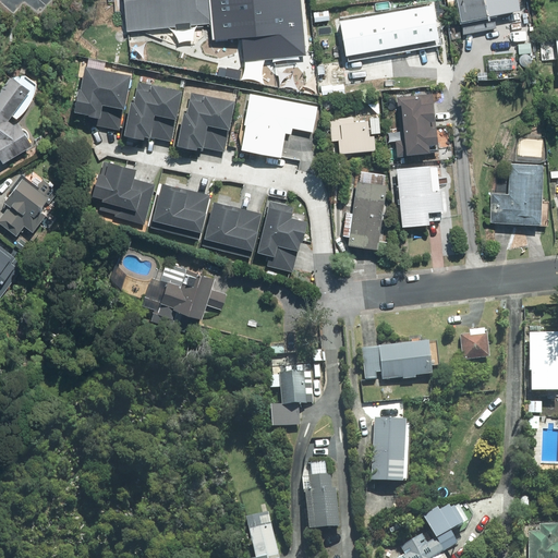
[(123,0),(126,29),(208,23),(206,0),(123,0)]
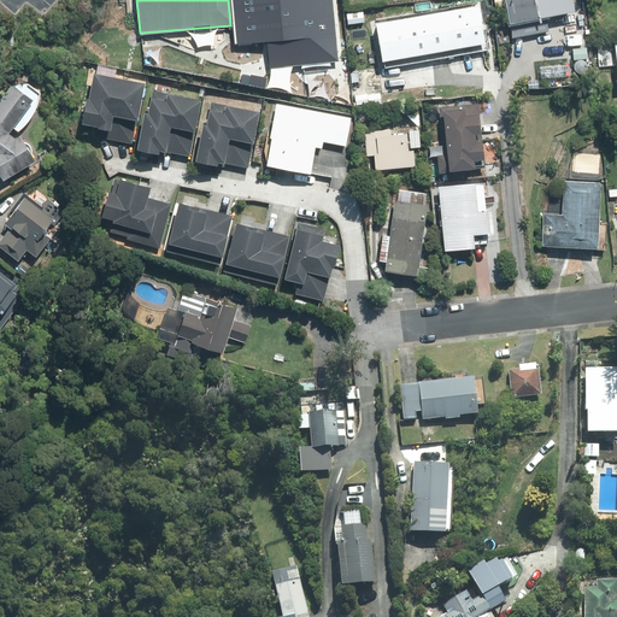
[(228,0),(230,25),(233,42),(269,39),(271,65),(340,59),(333,0),(228,0)]
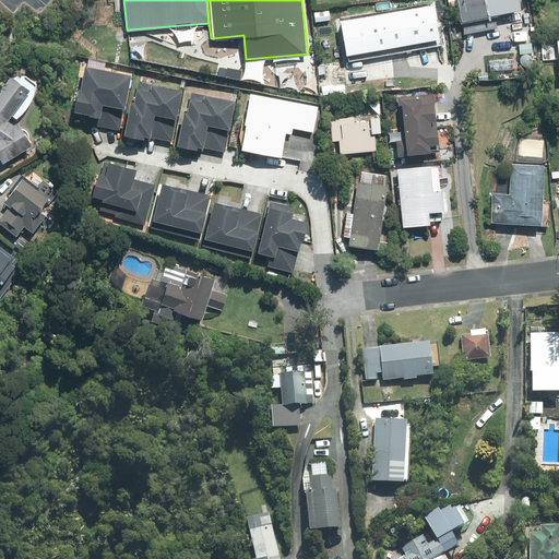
[(510,19),(509,11),(518,10),(515,0),(454,0),(459,21),(463,20),(463,34),(495,28),(492,14),(497,13),(498,22),(510,19)]
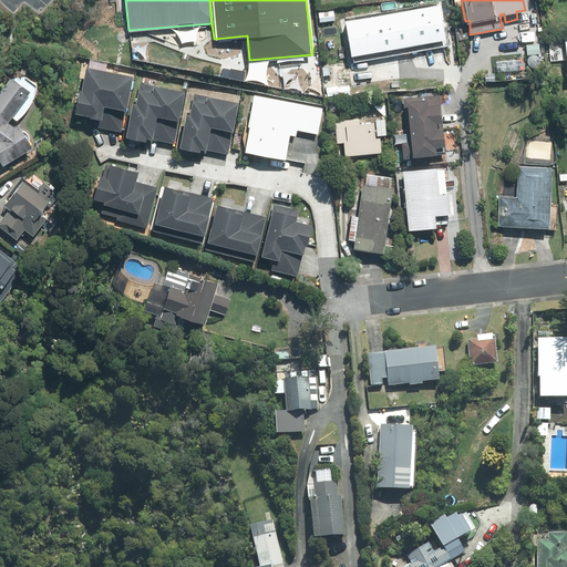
[(348,55),(412,45),(405,10),(342,20),(348,55)]
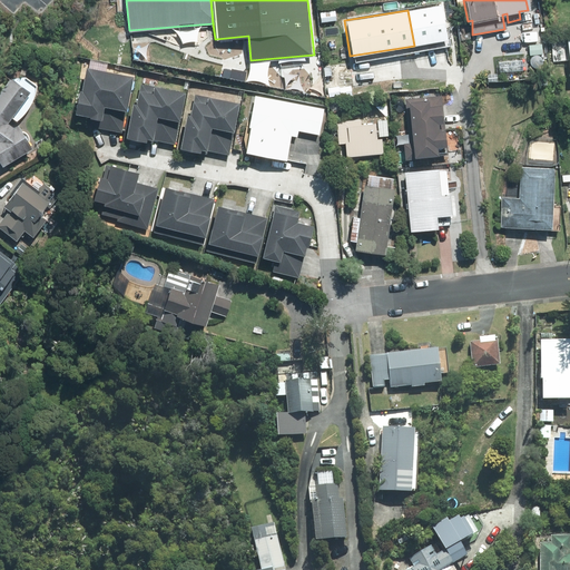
[(129,76),(80,66),(76,90),(74,90),(69,101),(67,112),(84,116),(84,117),(96,120),(96,117),(97,118),(99,106),(121,110),(129,76)]
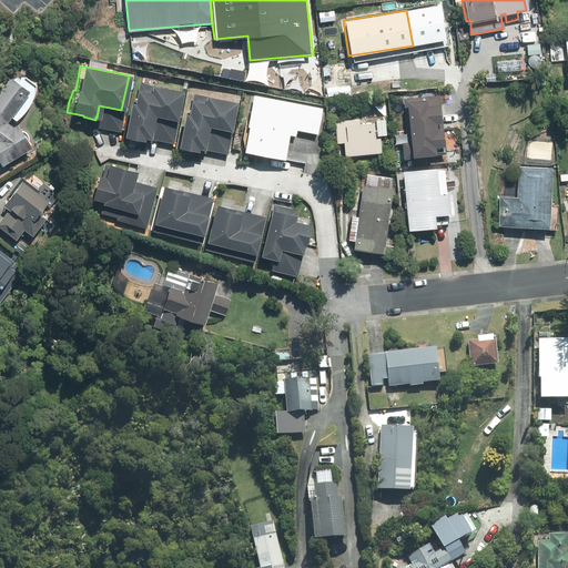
[(36,84),(26,77),(17,77),(13,81),(9,78),(0,89),(0,164),(29,146),(14,123),(10,125),(4,122),(9,115),(14,120),(20,114),(27,107),(30,100),(33,92),(36,84)]
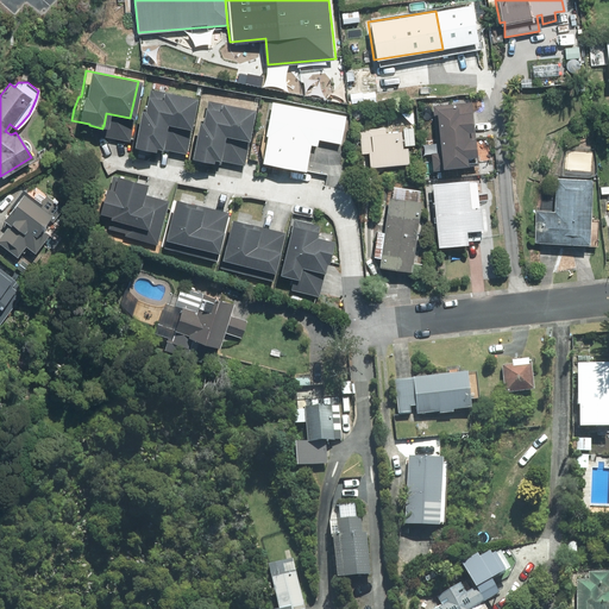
[(184,129),(192,98),(148,88),(146,98),(143,96),(139,110),(136,110),(127,146),(159,152),(161,149),(182,154),(188,130),(184,129)]
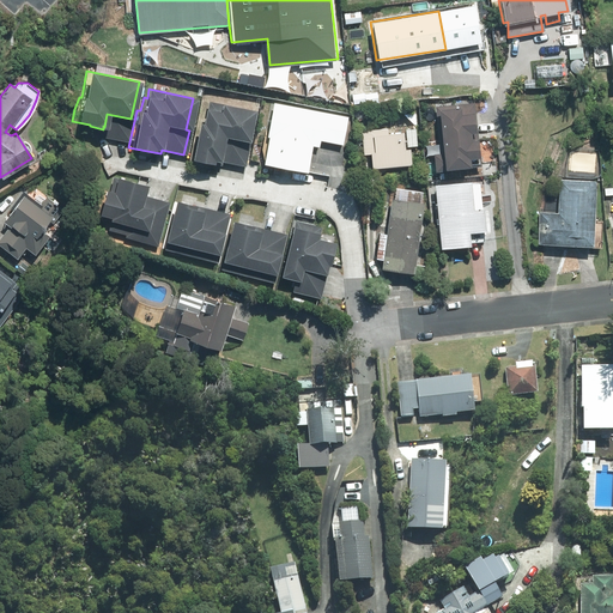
[(244,140),(252,110),(206,101),(205,109),(201,108),(198,123),(195,122),(188,159),(219,165),(220,162),(243,165),(249,143),(244,140)]
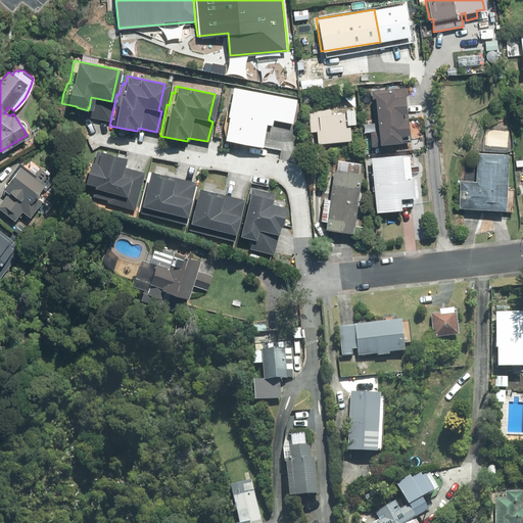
[(292,122),(296,101),(234,88),(229,115),(230,115),(225,138),(260,146),(265,123),(270,125),(272,117),(292,122)]
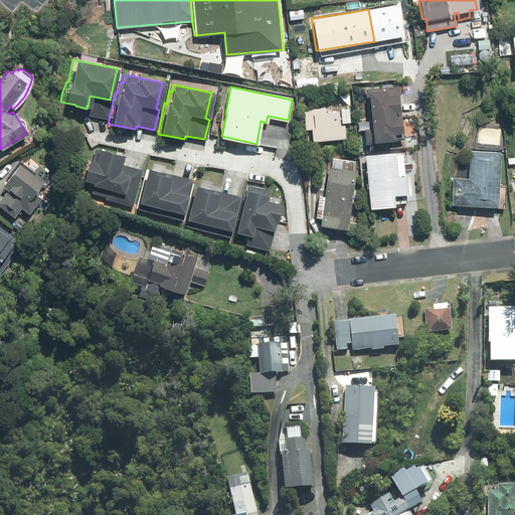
[(397,87),(364,90),(368,142),(390,140),(390,139),(401,138),(397,87)]
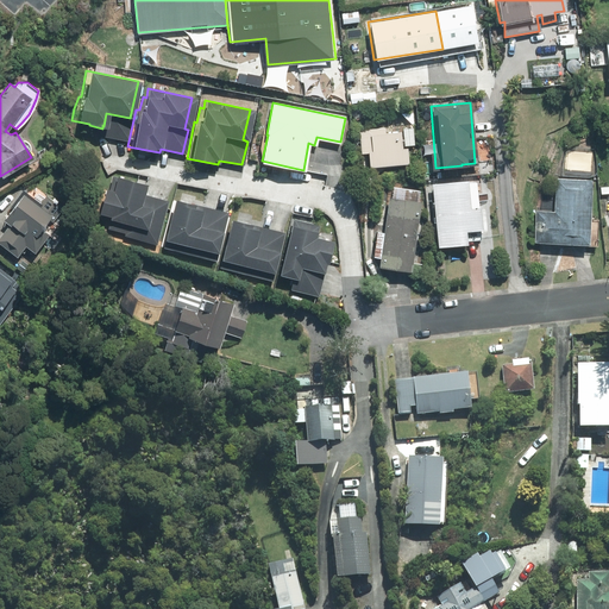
[(412,124),(412,112),(401,112),(402,124),(412,124)]
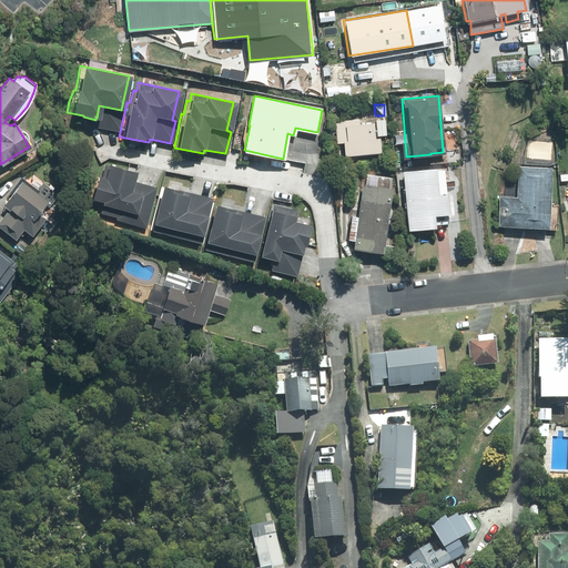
[(357,119),(333,121),(334,142),(341,142),(342,155),(379,152),(378,138),(373,139),(372,122),(357,123),(357,119)]
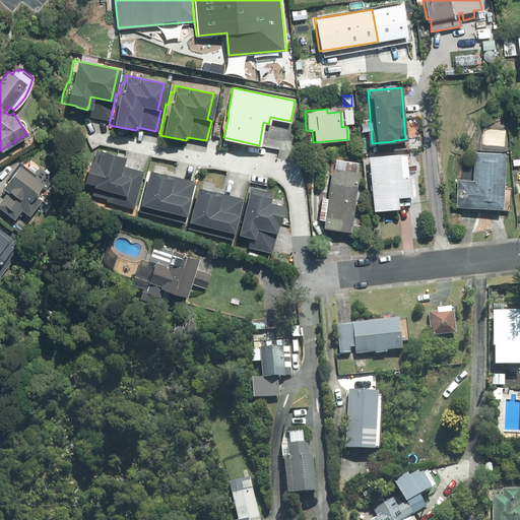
[(353,124),(352,109),(343,110),(344,124),(353,124)]
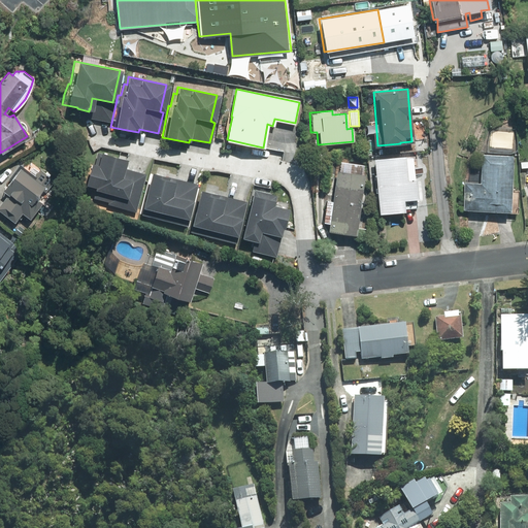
[(121,167),(124,159),(96,152),(92,165),(87,163),(77,195),(133,212),(143,174),(121,167)]
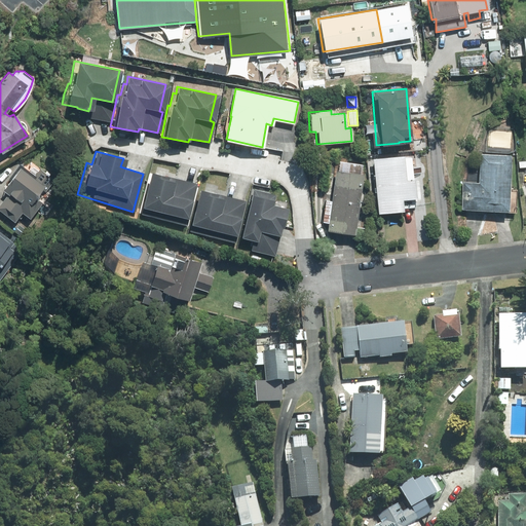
[(461,209),(506,211),(510,155),(480,153),(479,182),(462,181),(461,209)]
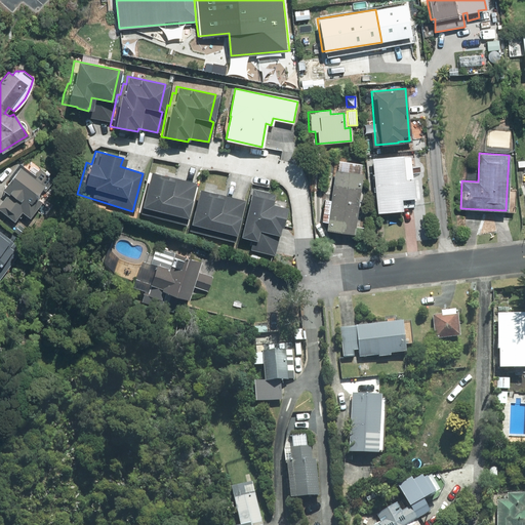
[(414,206),(409,157),(403,158),(403,155),(370,158),(375,212),(400,210),(400,207),(414,206)]
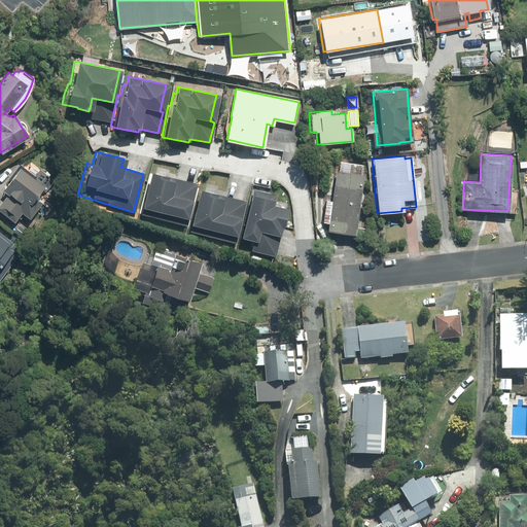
[(30,218),(42,203),(38,200),(54,179),(40,169),(35,176),(20,164),(10,175),(12,176),(1,189),(7,194),(0,203),(0,211),(13,222),(22,212),(30,218)]
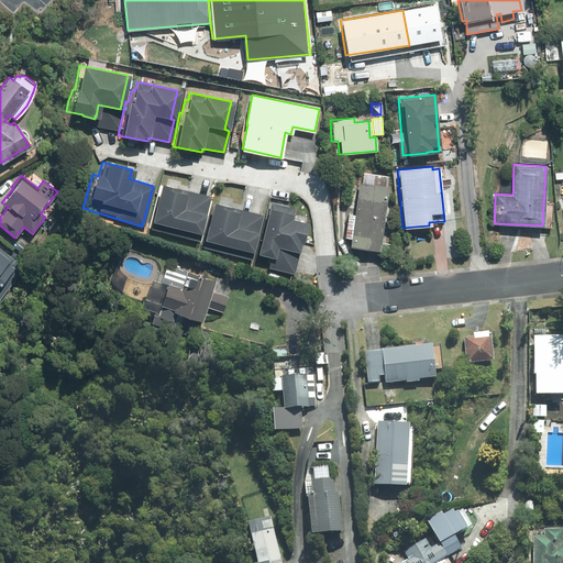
[(209,197),(157,183),(147,221),(148,221),(147,229),(197,241),(209,197)]
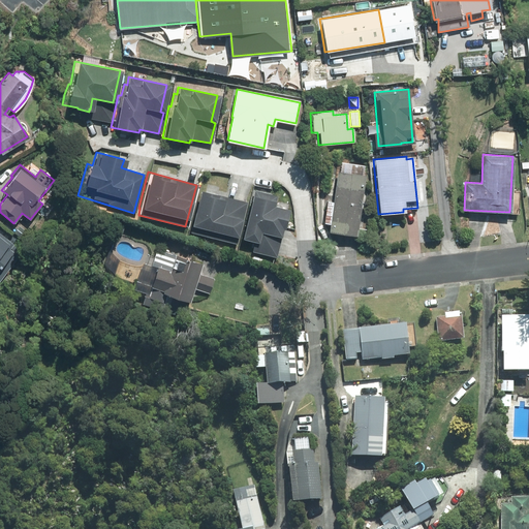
[(358,218),(365,176),(337,172),(332,203),(327,201),(322,223),(328,224),(327,231),(354,236),(356,228),(365,229),(367,219),(358,218)]
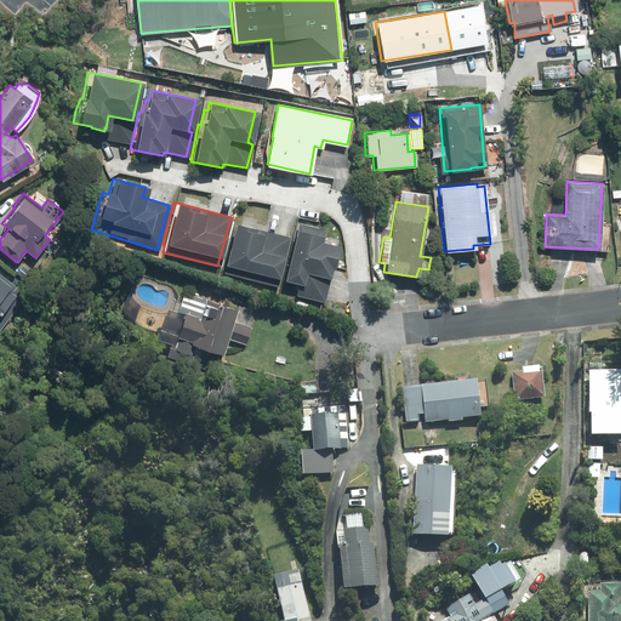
[(288,238),(231,223),(220,265),(222,266),(220,273),(274,285),(288,238)]
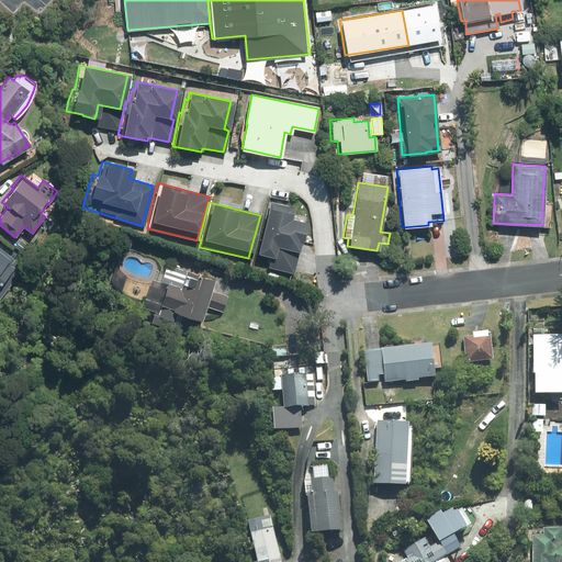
[(293,209),(267,202),(266,208),(265,208),(253,254),(268,257),(266,267),(291,273),(300,242),(298,242),(303,222),(288,218),(289,215),(291,215),(293,209)]
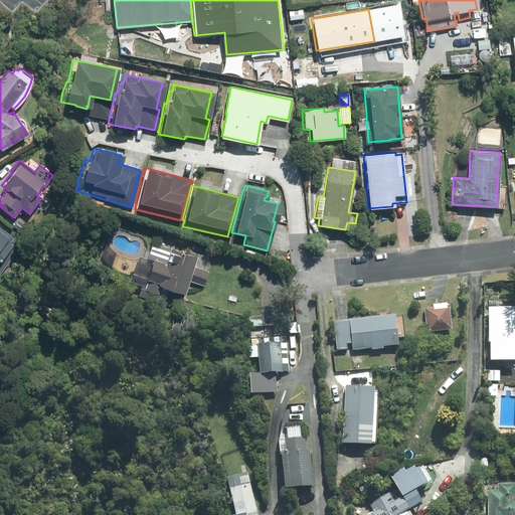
[(0,270),(18,247),(10,240),(12,238),(0,229),(0,270)]
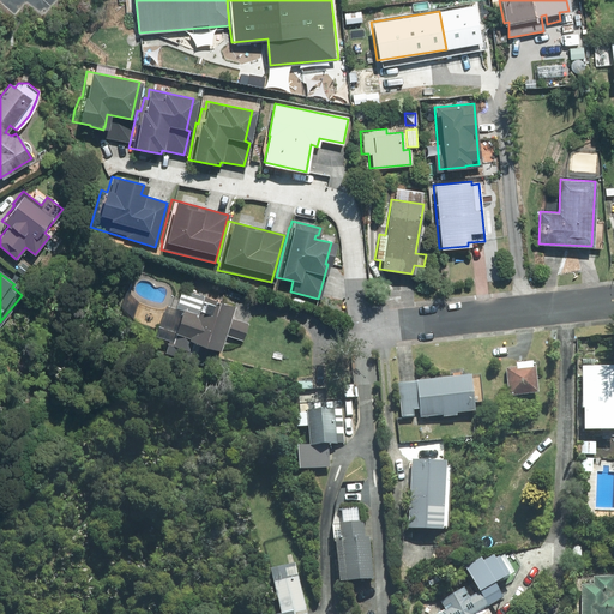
[(229,317),(233,306),(191,292),(185,311),(181,309),(174,331),(157,326),(155,336),(173,342),(172,345),(187,350),(191,342),(217,351),(223,335),(242,341),(248,323),(229,317)]
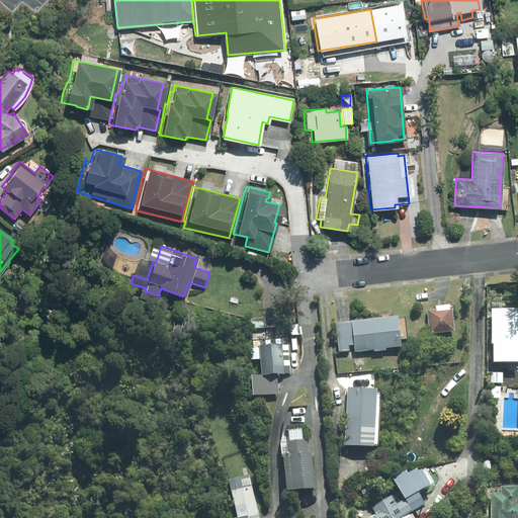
[(426,310),(429,335),(454,332),(451,308),(426,310)]
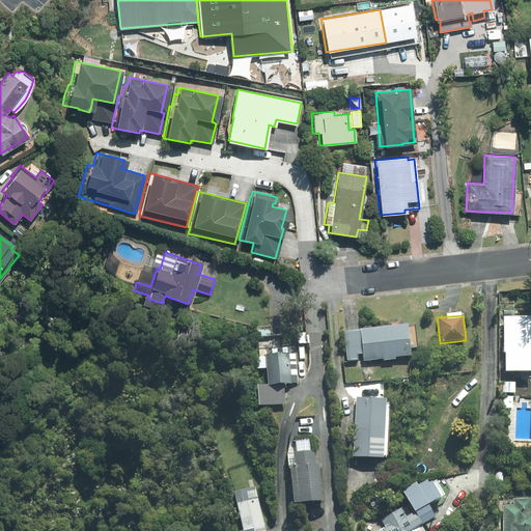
[(530,315),(504,316),(504,353),(505,353),(505,371),(530,371),(530,315)]
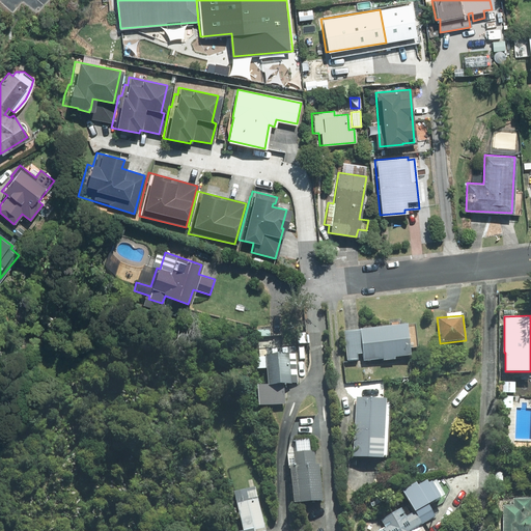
[(407,326),(344,332),(347,361),(358,360),(358,355),(364,354),(364,359),(410,354),(407,326)]
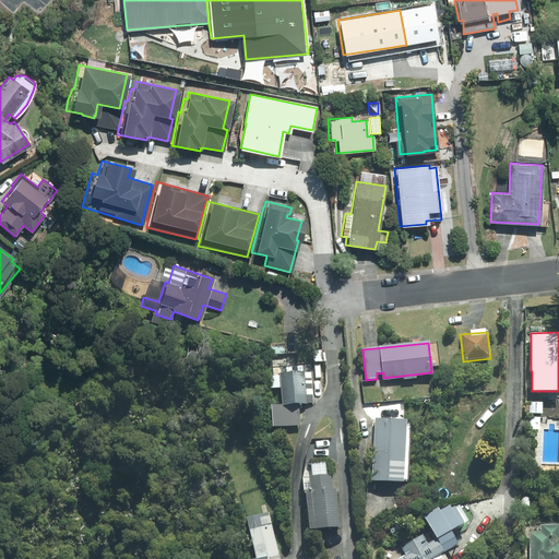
[(277,406),(264,407),(266,429),(298,427),(296,406),(305,406),(305,404),(312,404),(308,368),(277,369),(277,377),(265,378),(266,390),(276,390),(277,406)]
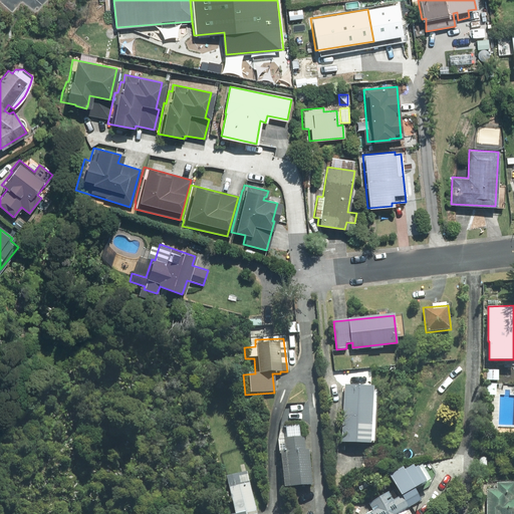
[(497,378),(497,368),(485,368),(485,378),(497,378)]
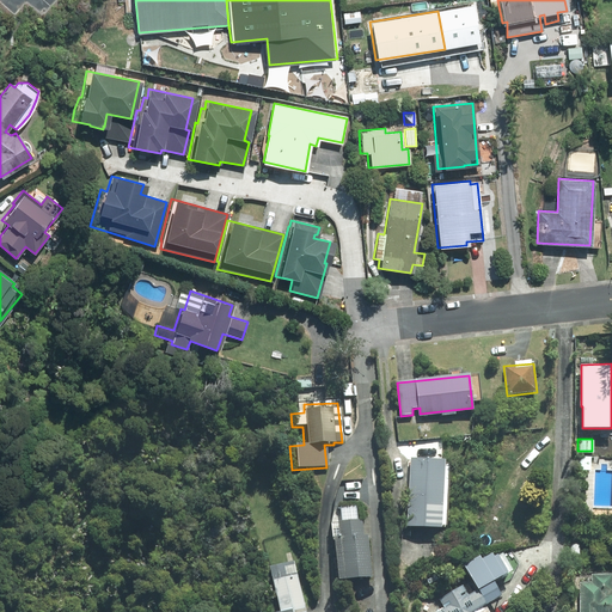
[(438,526),(442,458),(409,456),(404,524),(438,526)]
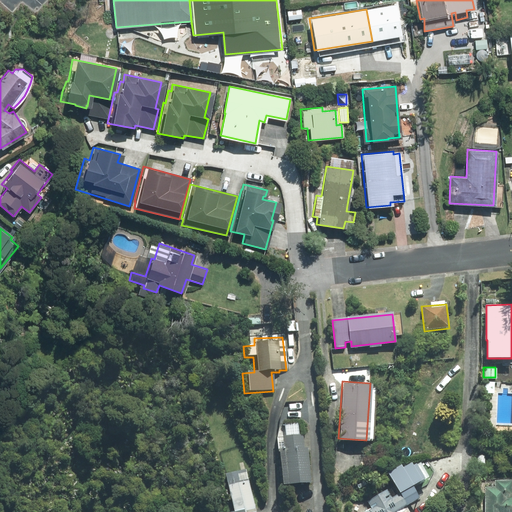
[(304,448),(303,433),(281,435),(282,449),(278,450),(280,485),(310,483),(307,447),(304,448)]
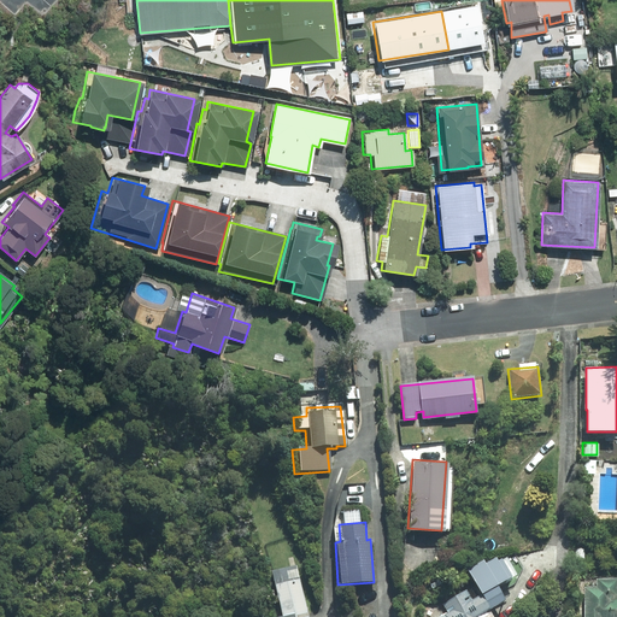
[(306,616),(294,564),(268,570),(278,616),(306,616)]
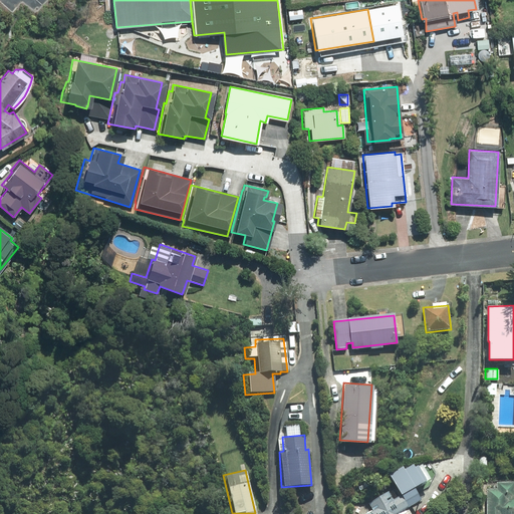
[(486,488),(485,513),(513,513),(513,479),(513,480),(513,482),(495,482),(495,488),(486,488)]
